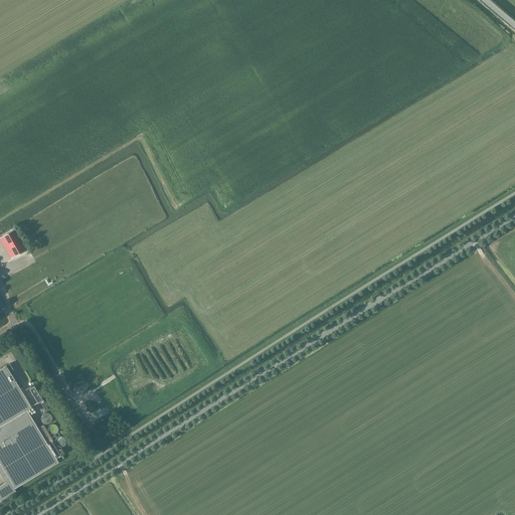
[(14,229),(3,236),(14,255),(26,249),(14,229)]
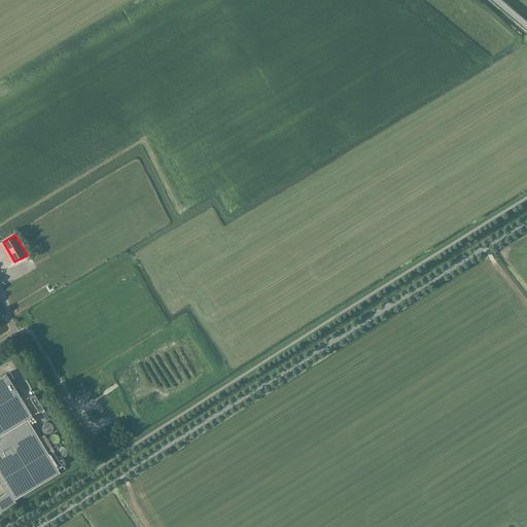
[(0,469),(11,490),(0,496),(0,513),(18,502),(13,495),(14,494),(16,498),(61,471),(29,419),(34,416),(8,373),(0,377),(0,469)]
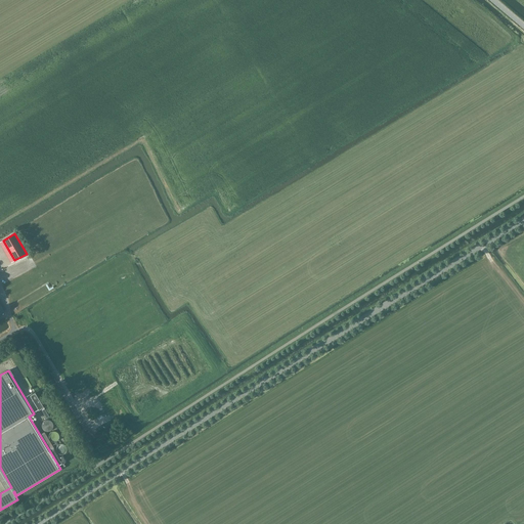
[(44,406),(35,393),(31,395),(39,409),(44,406)]
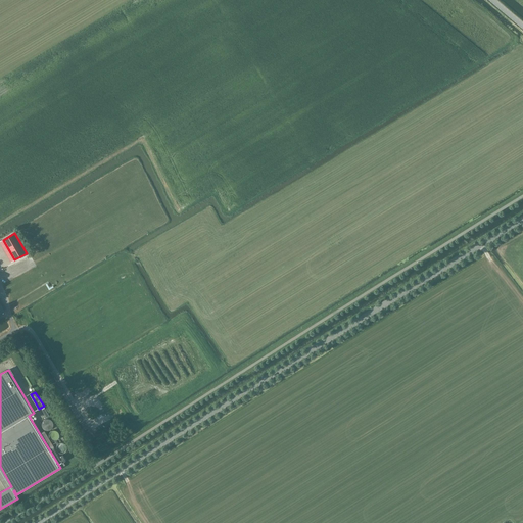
[(51,429),(52,429),(52,428),(53,427),(53,426),(53,425),(53,424),(53,423),(53,422),(52,422),(52,421),(51,420),(50,419),(49,419),(48,419),(47,419),(46,419),(45,419),(45,420),(44,420),(43,421),(42,422),(42,423),(42,424),(42,425),(42,426),(42,427),(43,428),(43,429),(44,429),(45,430),(46,430),(47,430),(48,430),(49,430),(50,430),(51,429)]
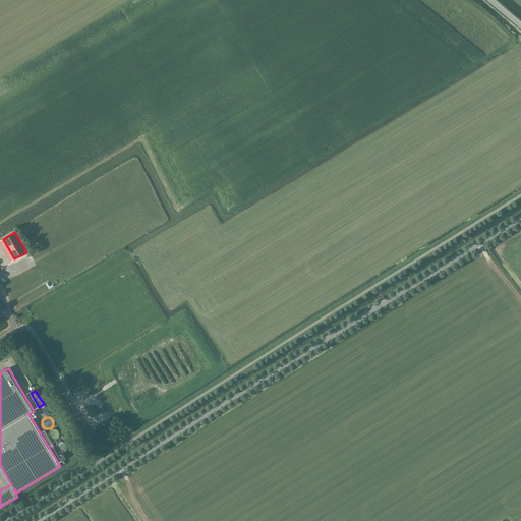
[(49,436),(49,435),(46,428),(41,431),(59,463),(67,458),(64,453),(60,455),(55,446),(51,439),(51,438),(50,438),(50,437),(49,436)]
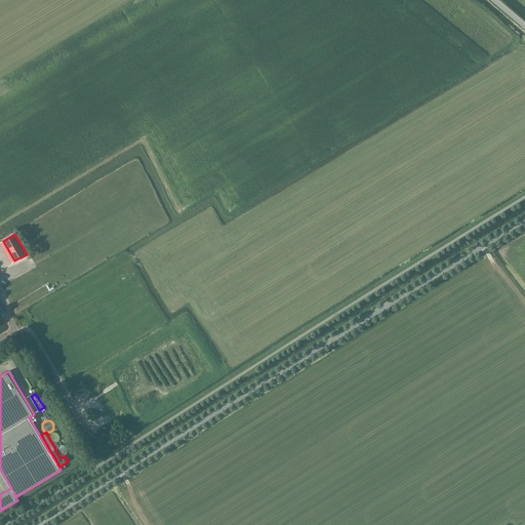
[(55,447),(59,454),(67,449),(63,443),(55,447)]
